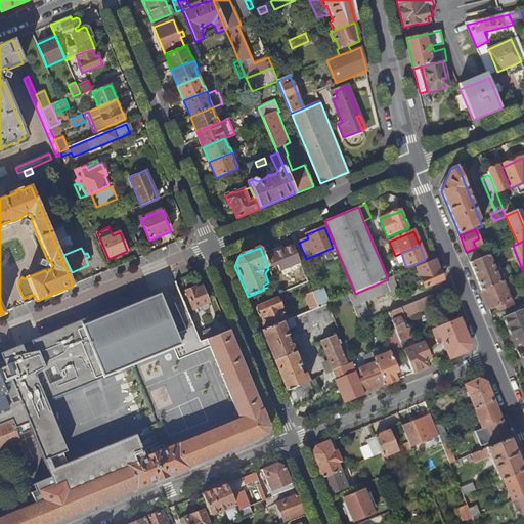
[(484,250),(468,257),(471,264),(486,257),(484,250)]
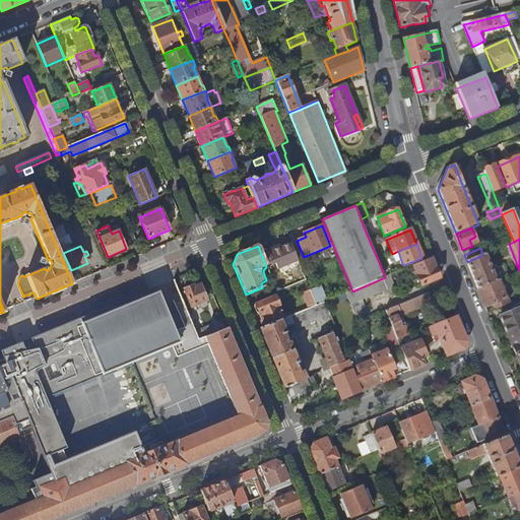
[(390,254),(394,263),(401,261),(398,251),(392,254),(390,254)]
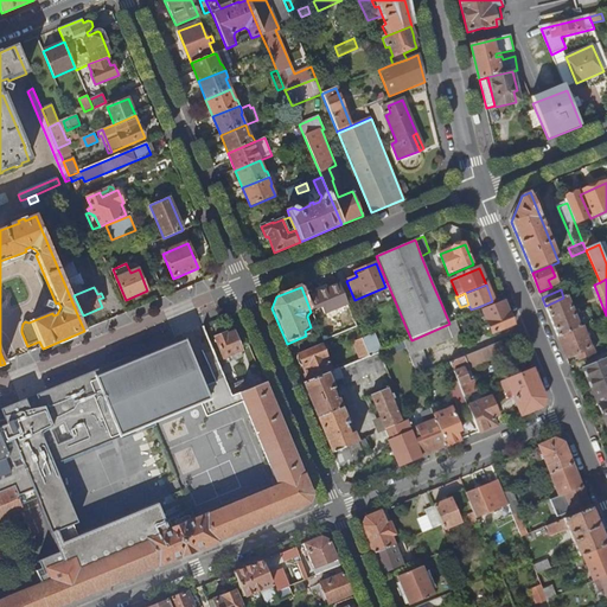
[(545,306),(558,338),(581,328),(575,315),(579,314),(577,311),(574,313),(567,296),(563,298),(545,306)]
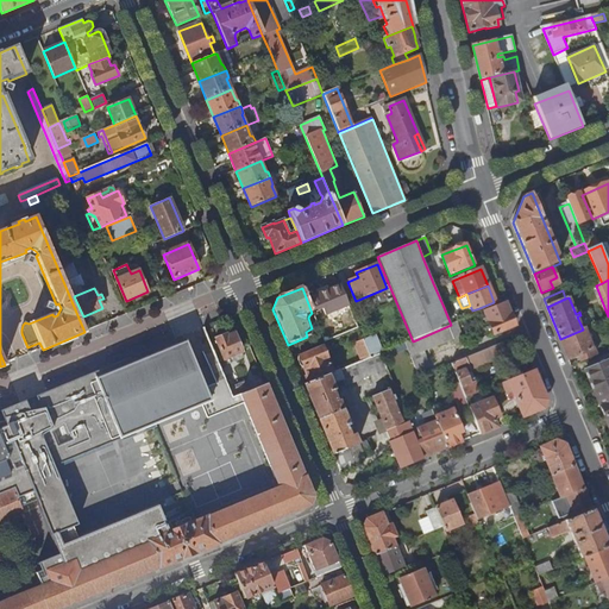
[(494,302),(479,308),(481,312),(483,312),(495,306),(494,302)]
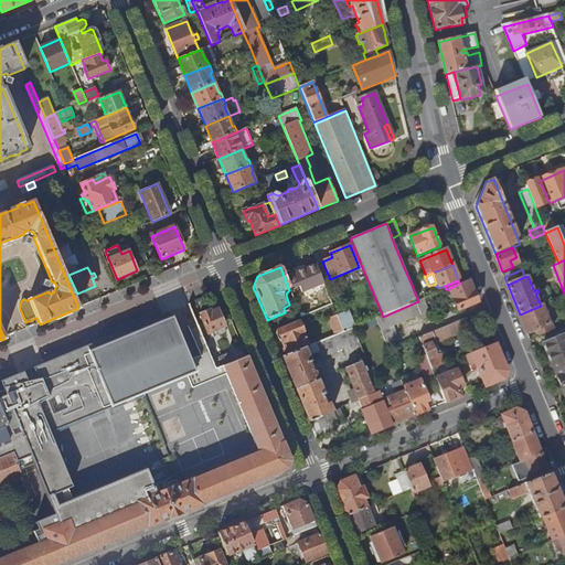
[(448,289),(457,311),(478,302),(469,280),(459,284),(448,289)]
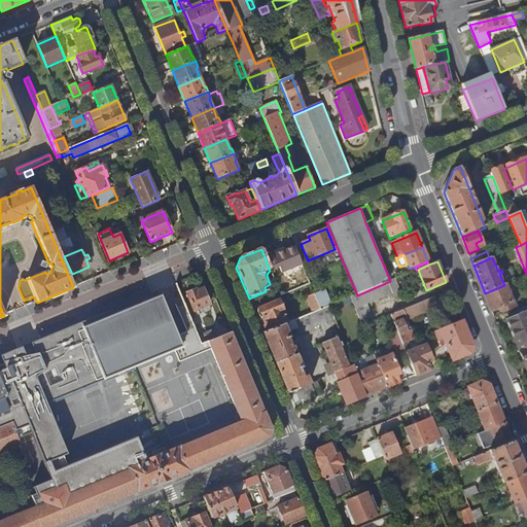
[(353,304),(363,327),(376,322),(369,305),(400,291),(395,279),(390,281),(357,295),(351,297),(353,304)]
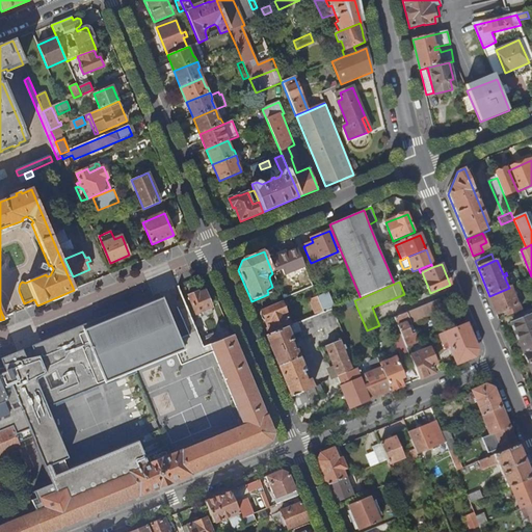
[(489,296),(498,315),(503,313),(505,318),(521,311),(511,287),(509,288),(489,296)]
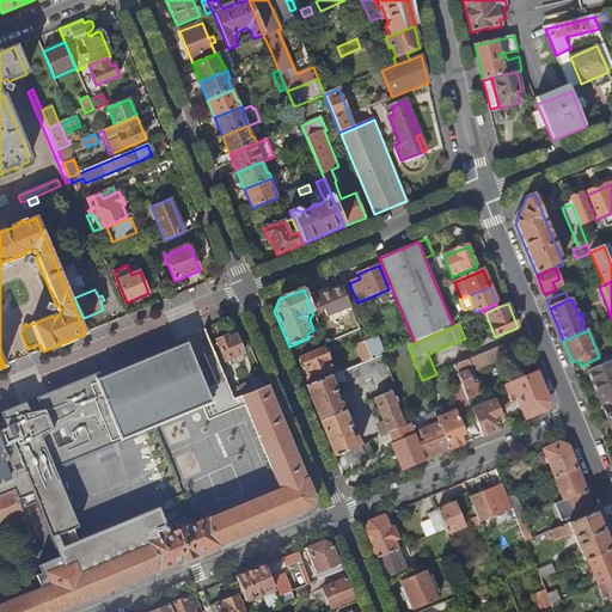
[(216,340),(226,363),(245,355),(237,334),(228,337),(227,335),(216,340)]
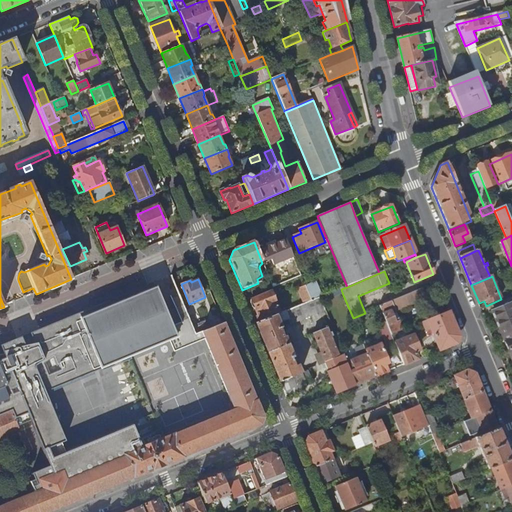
[(306,286),(310,296),(318,292),(314,282),(306,286)]
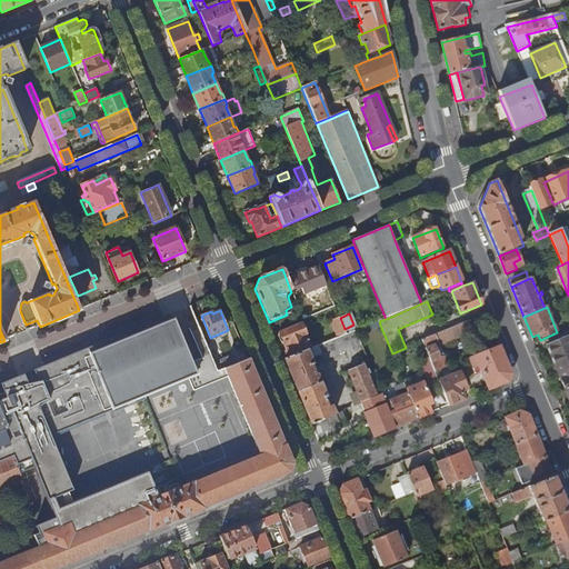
[(486,315),(422,341),(429,357),(430,360),(436,372),(449,367),(445,357),(440,358),(438,352),(437,352),(477,336),(473,329),(489,322),(486,315)]
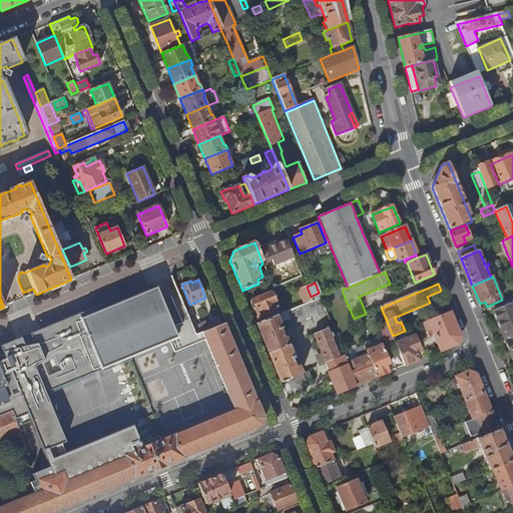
[(202,334),(205,340),(210,353),(234,412),(141,449),(132,427),(65,454),(61,444),(66,442),(45,393),(170,341),(165,329),(148,287),(80,315),(0,348),(0,512),(51,512),(173,464),(263,428),(266,419),(225,325),(210,331),(202,334)]
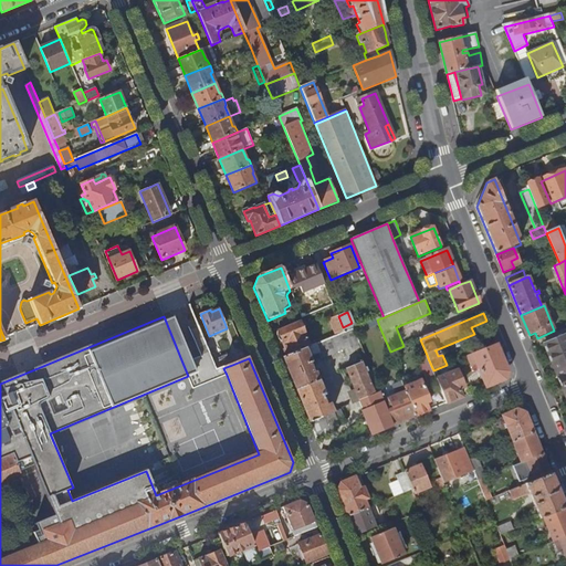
[(329,320),(334,331),(343,327),(338,316),(329,320)]
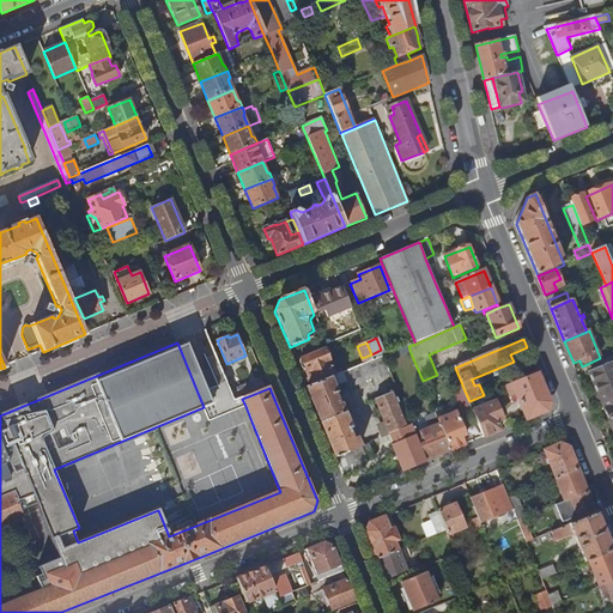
[(408,346),(383,356),(382,357),(386,364),(411,353),(408,346)]
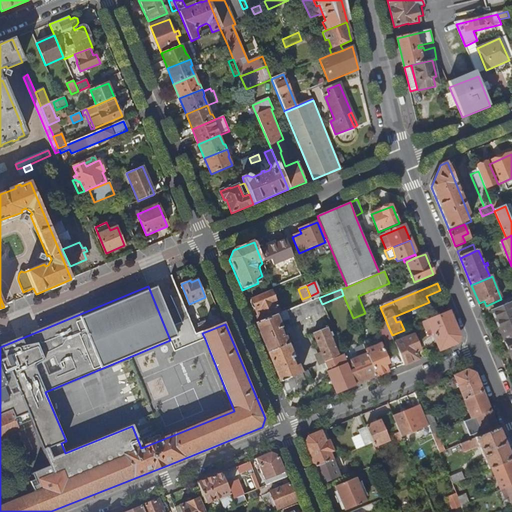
[(255,309),(261,322),(280,314),(271,292),(252,300),(251,301),(251,302),(251,303),(251,304),(251,305),(251,306),(252,307),(252,308),(253,308),(254,309),(255,309)]
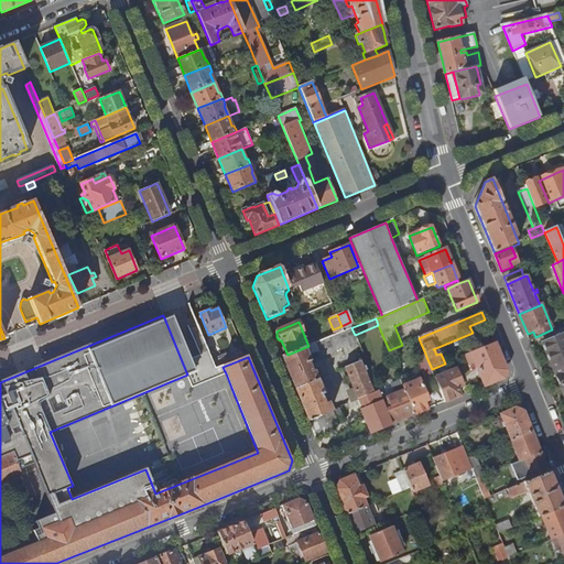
[(342,326),(344,332),(351,328),(353,327),(350,322),(342,326)]
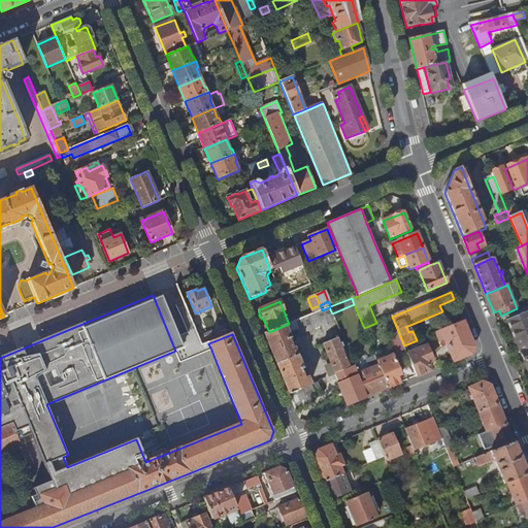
[(264,334),(276,364),(297,356),(294,348),(292,349),(289,339),(335,321),(332,314),(329,307),(322,310),(289,324),(269,332),(264,334)]
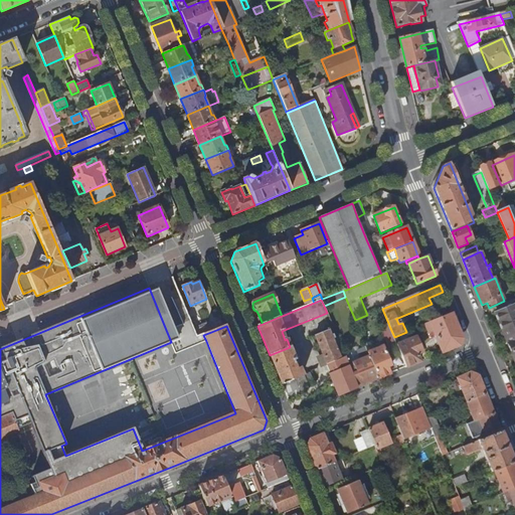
[(514,306),(495,315),(506,339),(514,334),(514,306)]
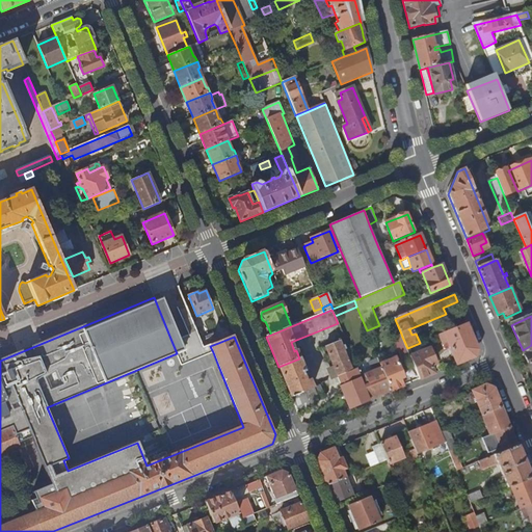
[(436,337),(440,344),(447,342),(457,365),(474,357),(477,350),(467,324),(436,337)]
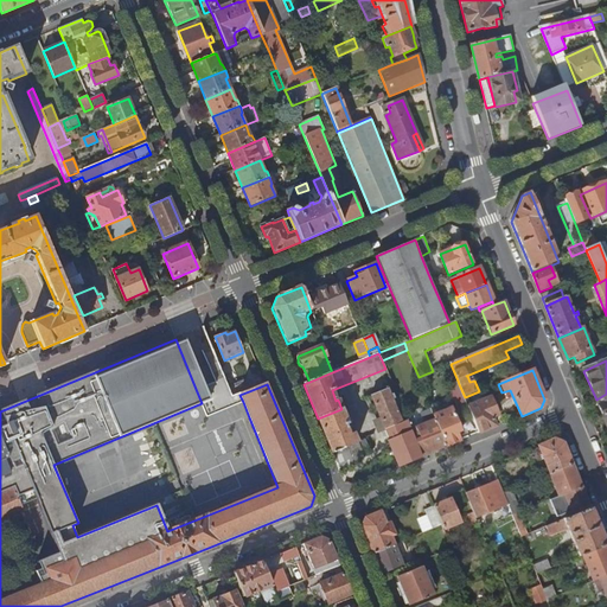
[(208,416),(243,402),(240,395),(232,398),(229,389),(224,378),(196,389),(202,403),(208,416)]
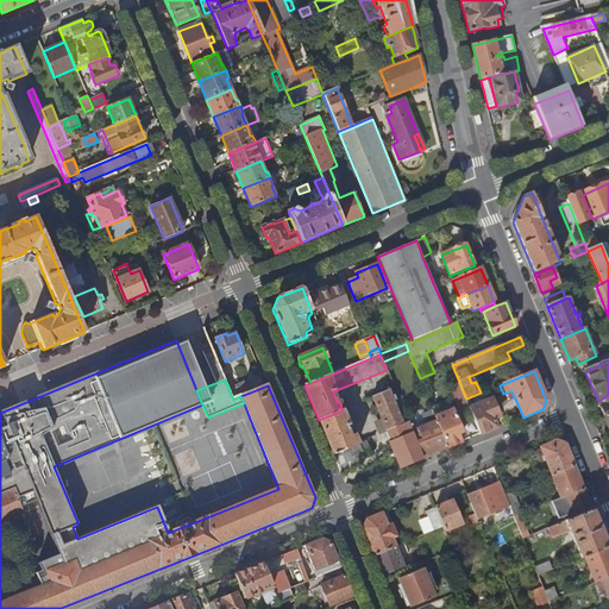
[(246,383),(230,390),(233,400),(240,396),(250,393),(246,383)]
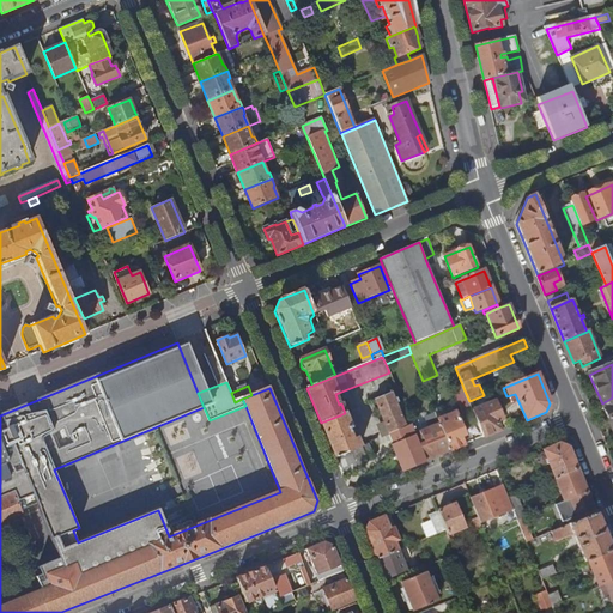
[(455,392),(462,410),(471,406),(469,402),(469,401),(463,388),(455,392)]
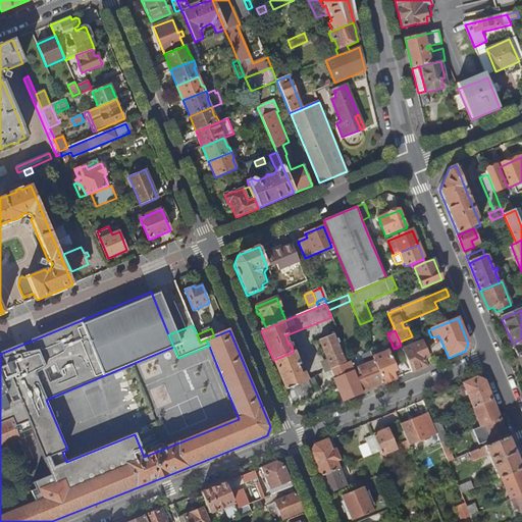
[(327,359),(331,370),(335,378),(334,379),(344,401),(363,393),(354,370),(350,362),(340,337),(334,340),(332,334),(319,341),(327,359)]
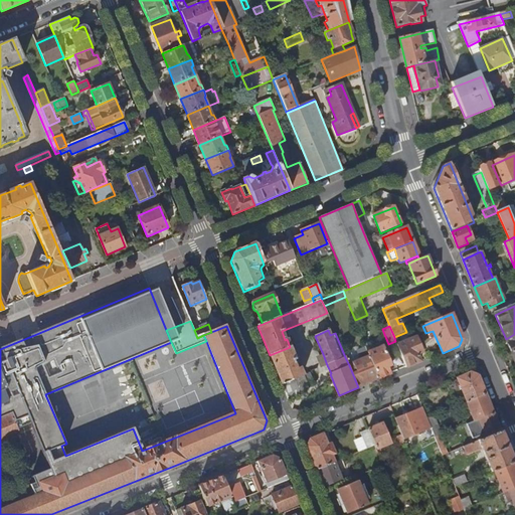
[(514,334),(506,339),(514,361),(514,334)]
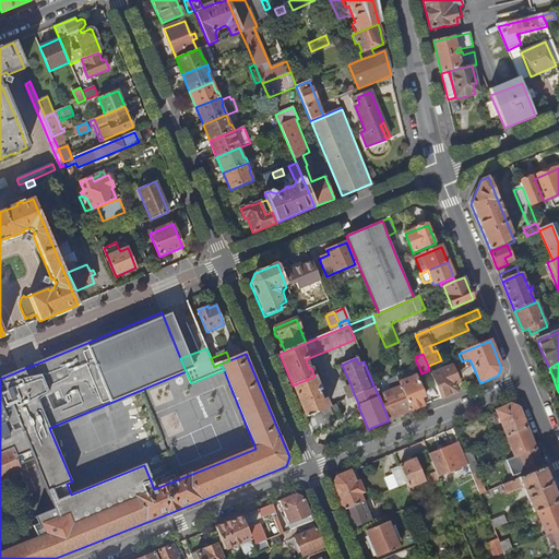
[(431,375),(441,399),(456,393),(453,384),(456,383),(458,381),(452,366),(431,375)]
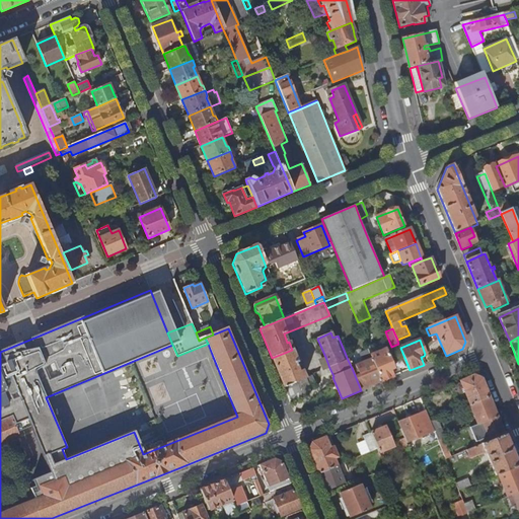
[(352,368),(361,390),(382,382),(371,355),(368,347),(359,351),(364,363),(352,368)]
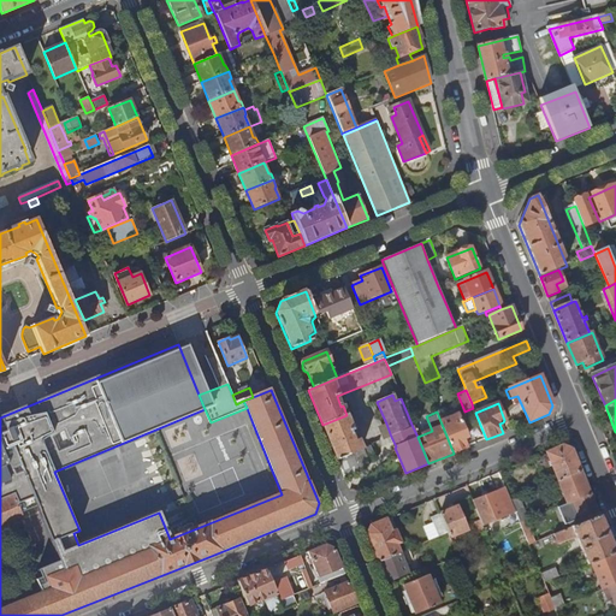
[(440,421),(454,454),(467,448),(462,433),(465,432),(457,414),(440,421)]
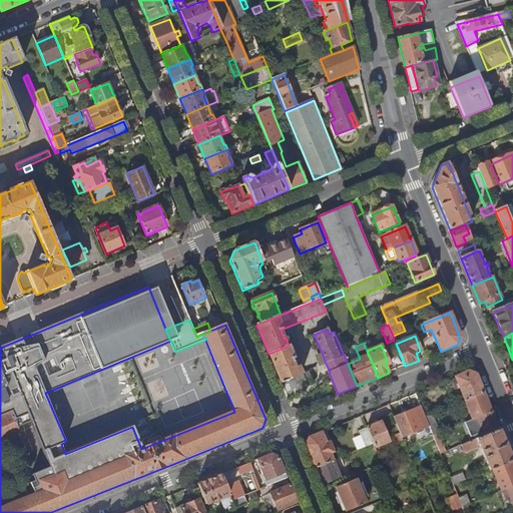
[(269,354),(288,399),(300,393),(298,390),(306,387),(302,375),(302,374),(299,367),(295,368),(294,365),(292,359),(294,358),(289,346),(269,354)]
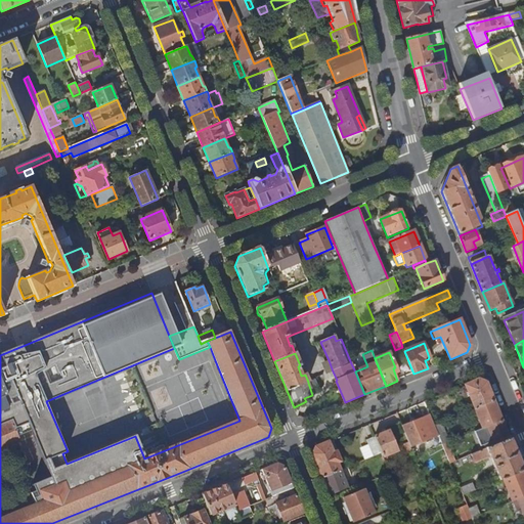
[(356,356),(351,363),(355,372),(367,366),(362,354),(356,356)]
